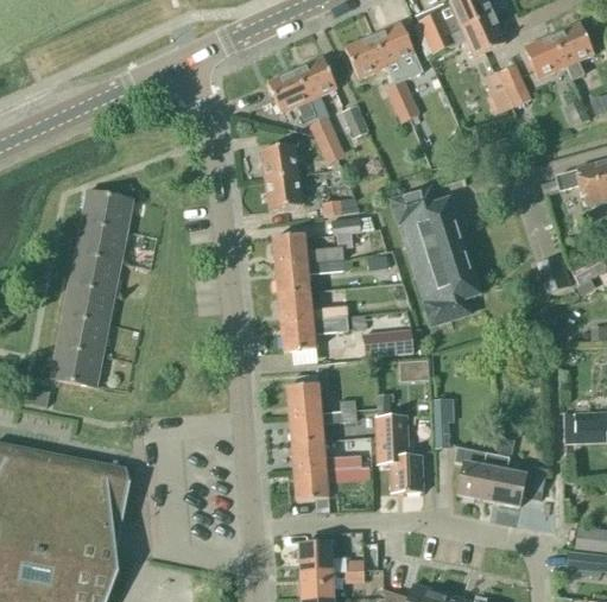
[(493,13),(487,0),(449,0),(456,16),(444,21),(441,12),(419,21),(434,51),(449,44),(444,35),(493,13)]
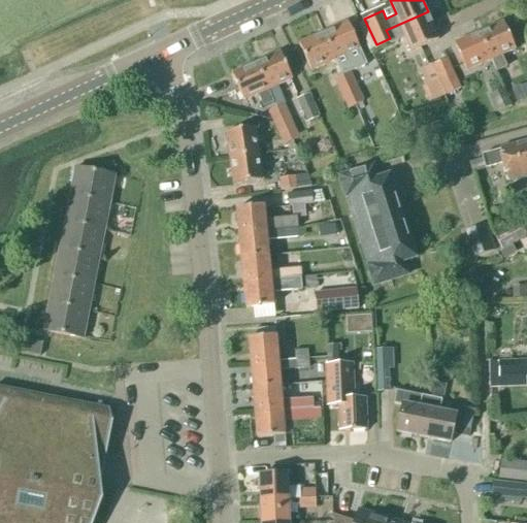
[(390,38),(391,40),(405,34),(412,47),(439,35),(428,11),(386,30),(390,38)]
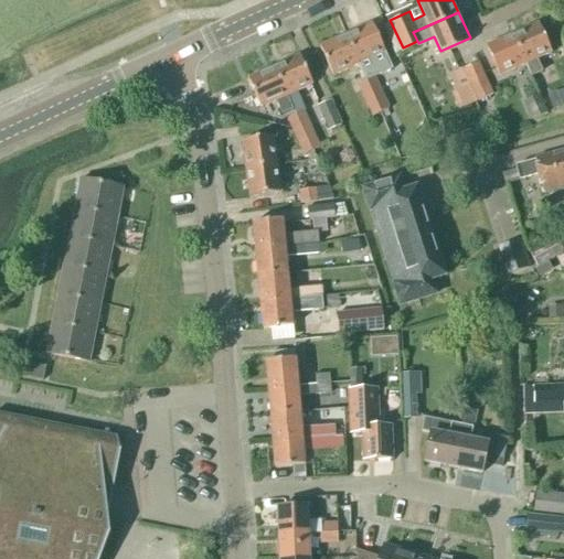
[(366,77),(375,73),(378,72),(370,56),(386,49),(373,19),(347,31),(360,61),(366,77)]
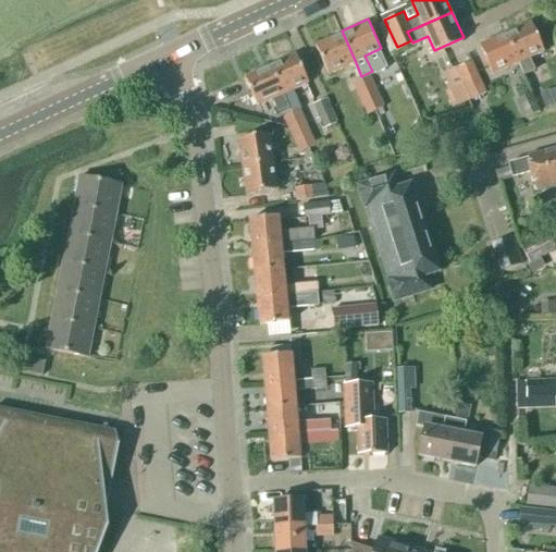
[(506,31),(519,60),(544,49),(531,20),(506,31)]
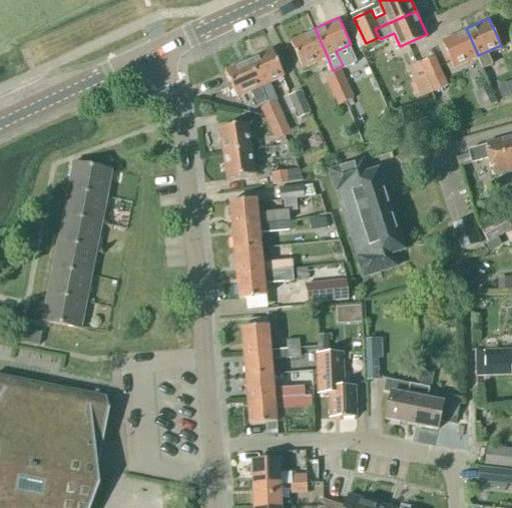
[(303,66),(327,55),(315,28),(291,39),(303,66)]
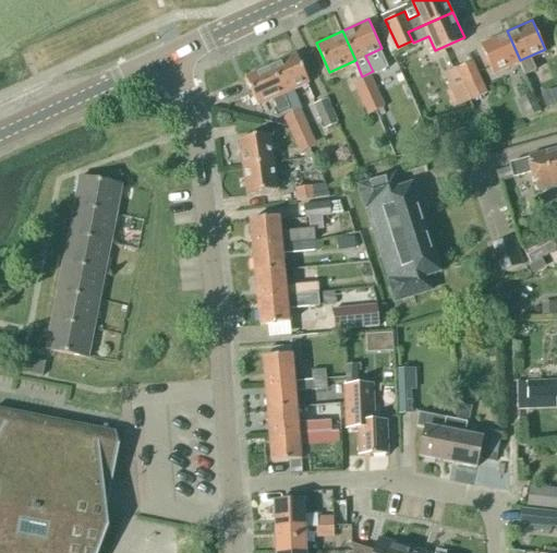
[(495,72),(520,60),(507,31),(482,43),(495,72)]
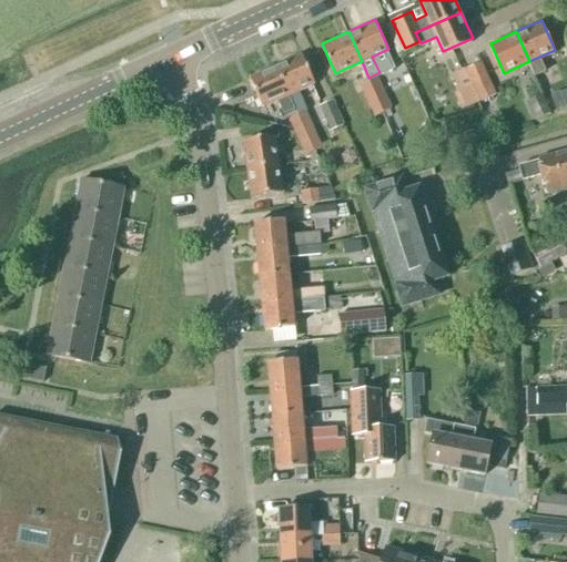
[(473,82),(489,74),(478,49),(462,57),(465,65),(452,71),(459,88),(473,82)]
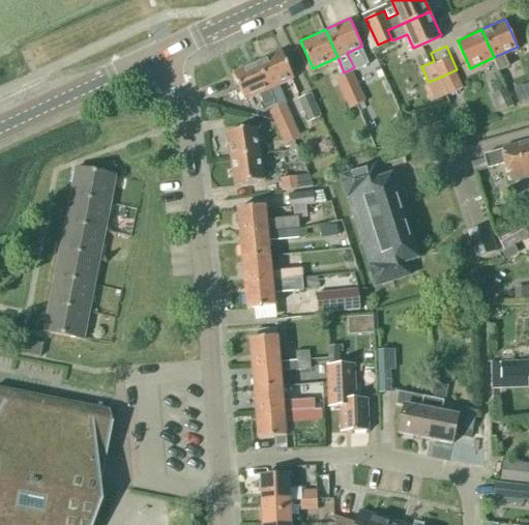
[(277,105),(285,101),(287,100),(280,83),(294,77),(282,49),(257,59),(269,87),(277,105)]
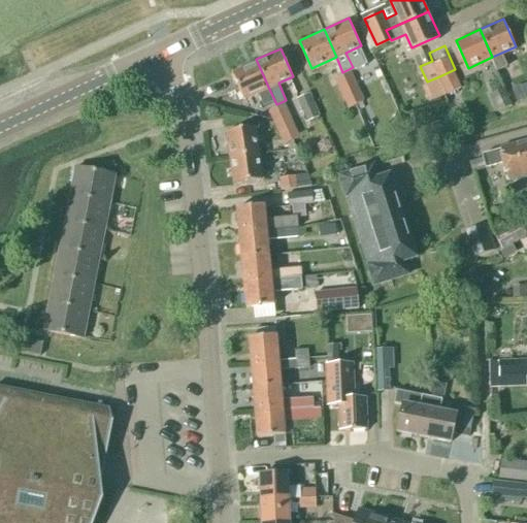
[(232,70),(244,98),(268,87),(256,59),(232,70)]
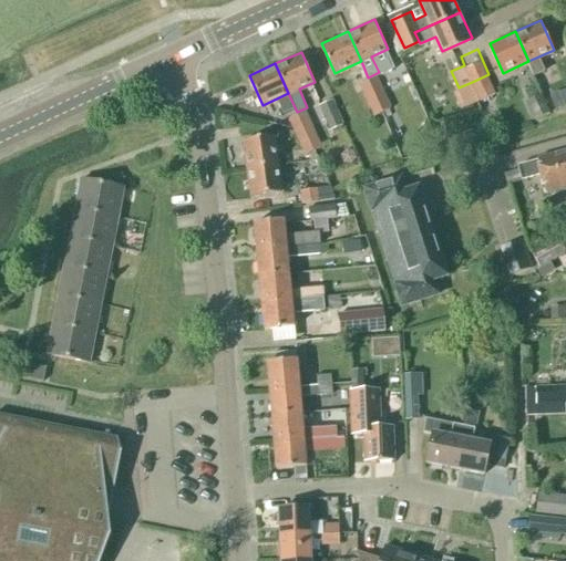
[(360,81),(368,96),(383,90),(377,73),(368,78),(360,81)]
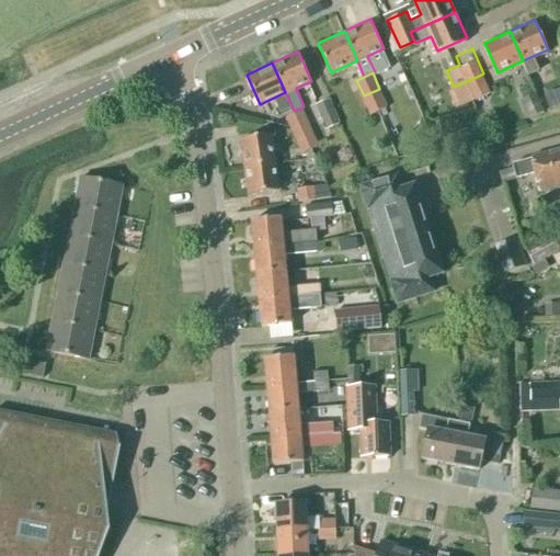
[(483,74),(467,81),(473,97),(491,89),(483,74)]
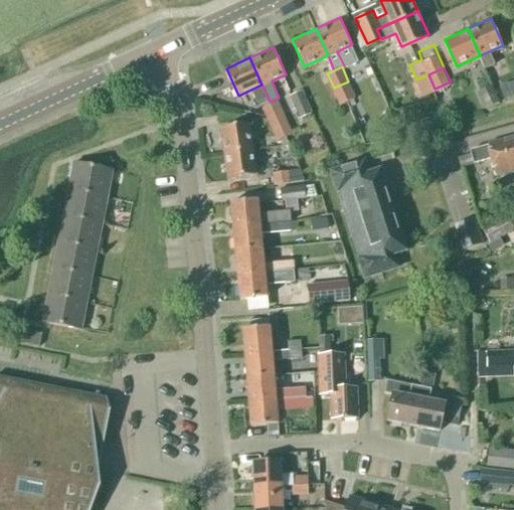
[(416,79),(413,80),(419,96),(435,89),(429,74),(416,79)]
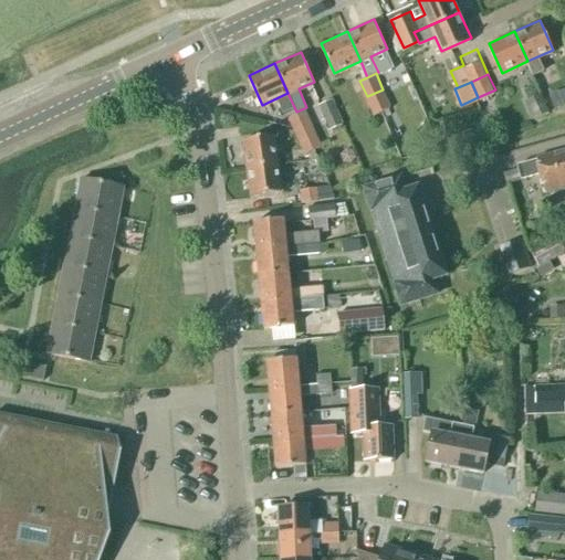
[(374,113),(390,105),(383,90),(367,96),(374,113)]
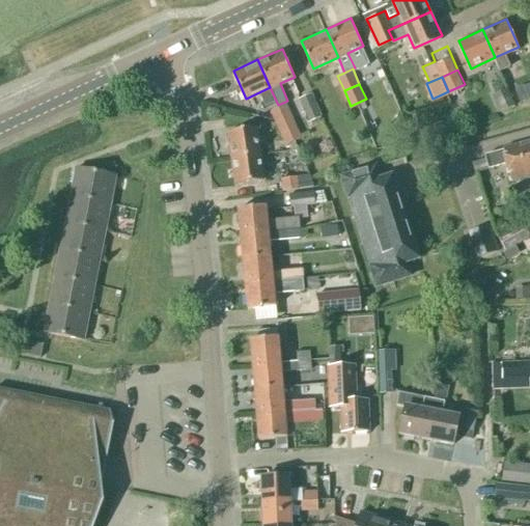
[(501,109),(515,103),(508,85),(494,91),(501,109)]
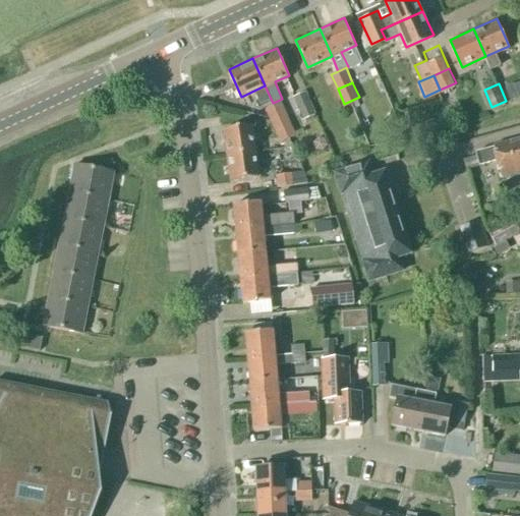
[(303,117),(315,111),(306,88),(294,94),(303,117)]
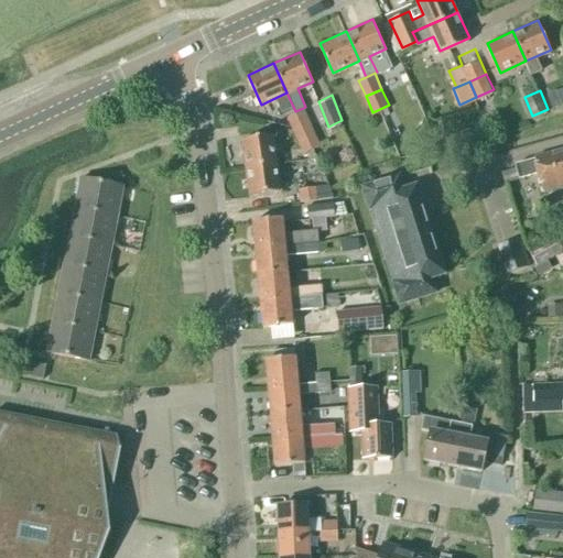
[(288,115),(293,127),(309,119),(303,108),(295,111),(288,115)]
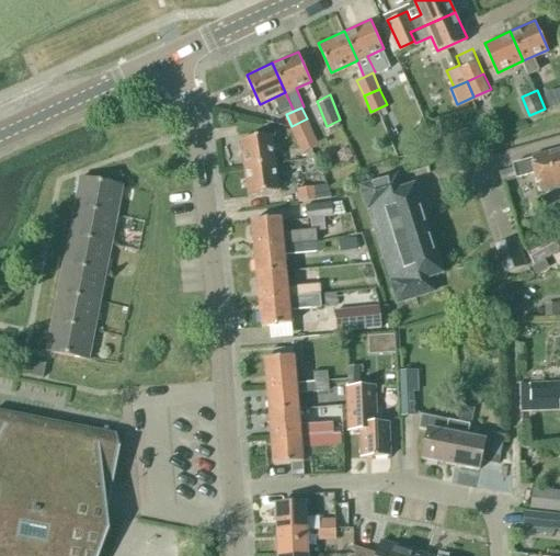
[(312,131),(307,118),(292,126),(297,138),(312,131)]
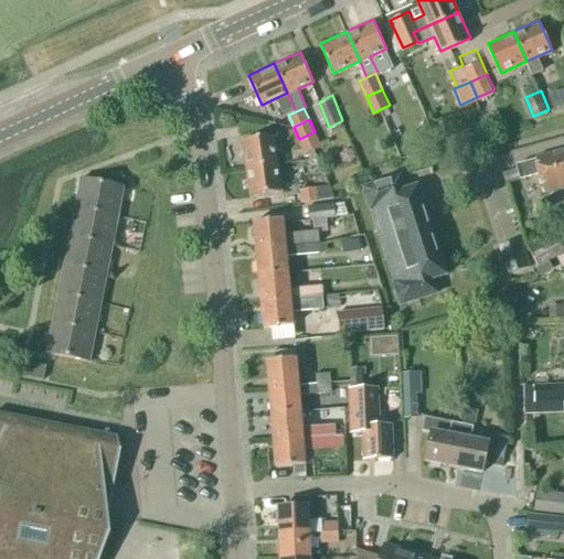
[(320,143),(315,131),(299,139),(305,151),(320,143)]
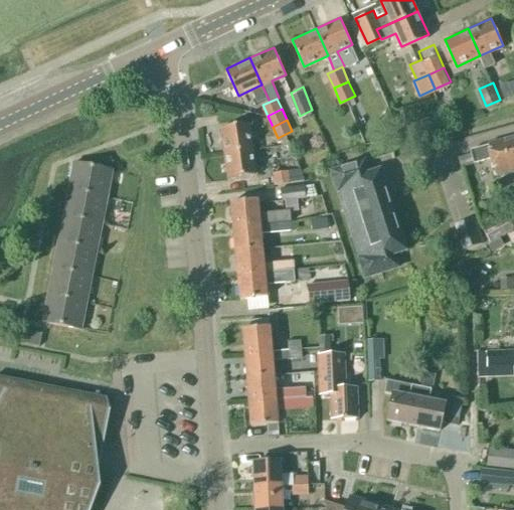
[(224,150),(253,147),(250,122),(220,126),(224,150)]
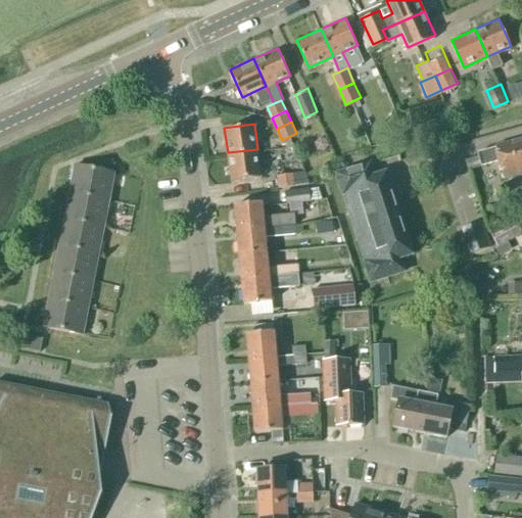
[(521,138),(478,151),(479,154),(481,162),(481,163),(482,163),(500,158),(504,173),(512,171),(515,183),(521,180),(521,138)]
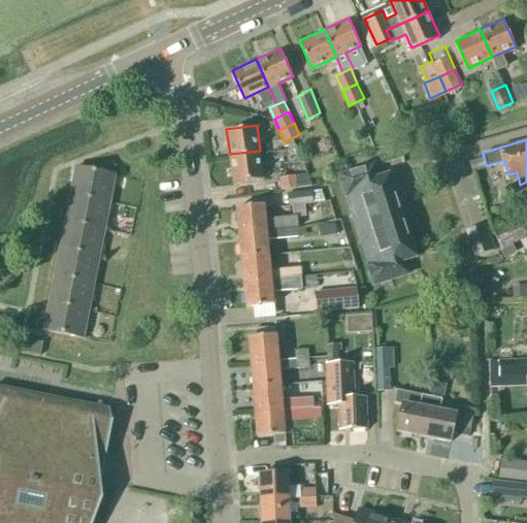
[(260,151),(230,154),(233,181),(264,176),(261,158),(267,158),(266,150),(260,151)]
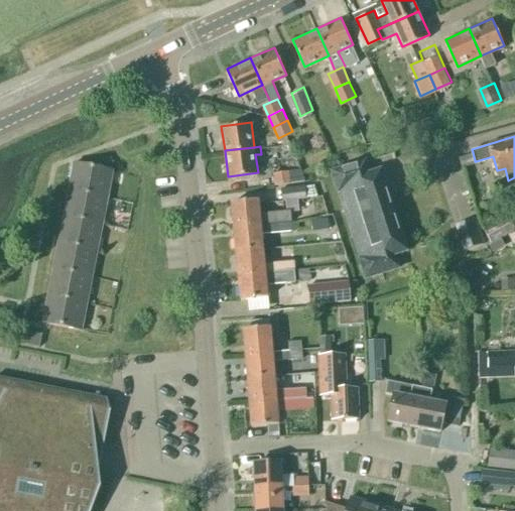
[(473,152),(460,155),(463,164),(464,164),(475,161),(475,160),(473,152)]
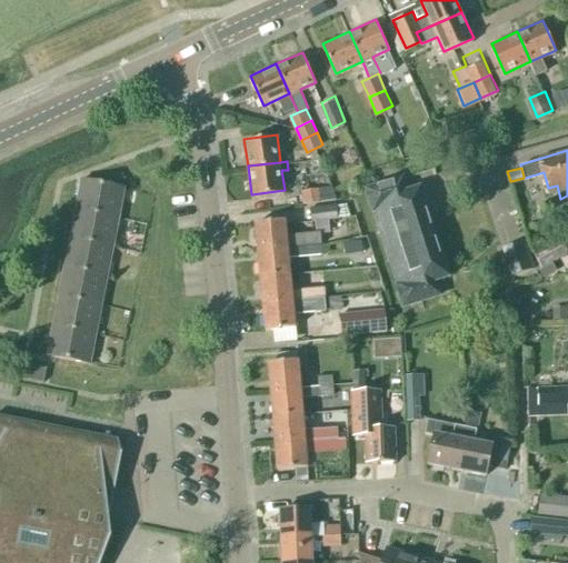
[(407,190),(401,174),(368,186),(405,301),(440,290),(436,278),(448,273),(420,186),(407,190)]
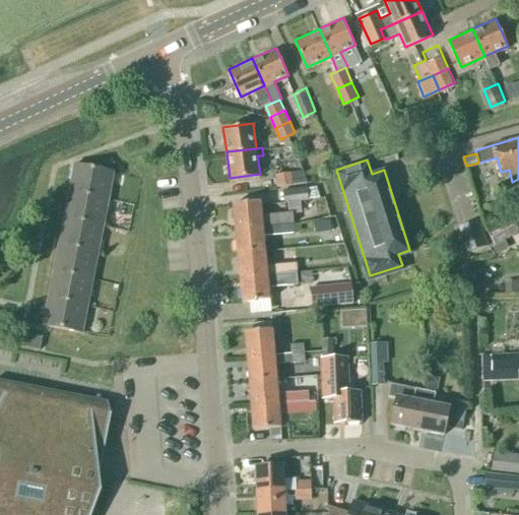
[(308,180),(300,161),(293,164),(285,165),(286,171),(293,170),(295,182),(308,180)]
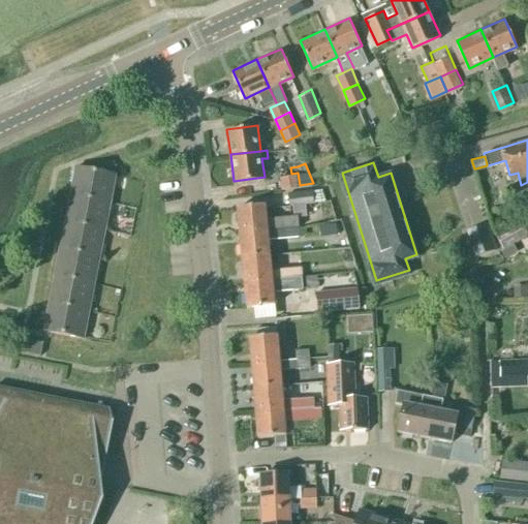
[(70,192),(111,201),(116,173),(75,164),(70,192)]
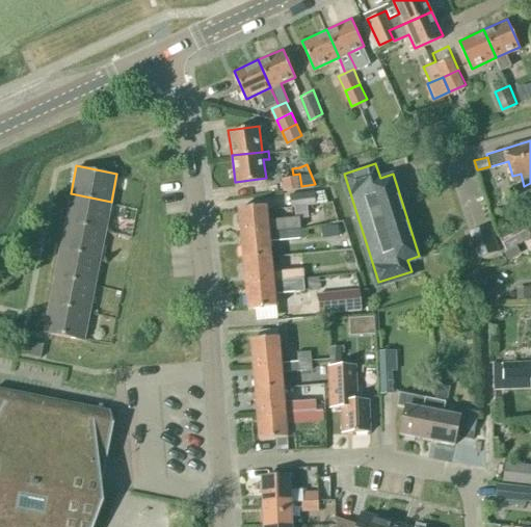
[(285,188),(299,186),(298,174),(283,176),(285,188)]
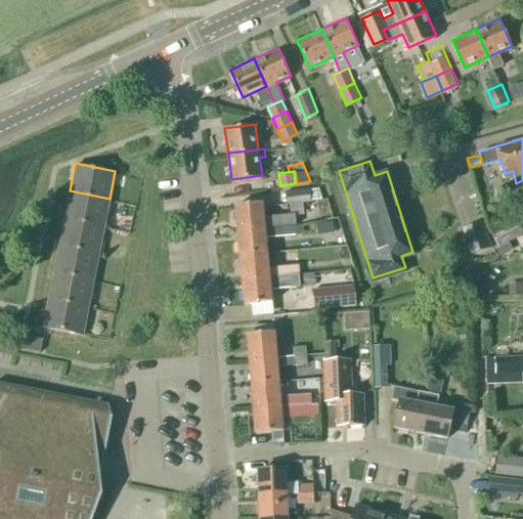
[(288,202),(311,199),(309,185),(286,189),(288,202)]
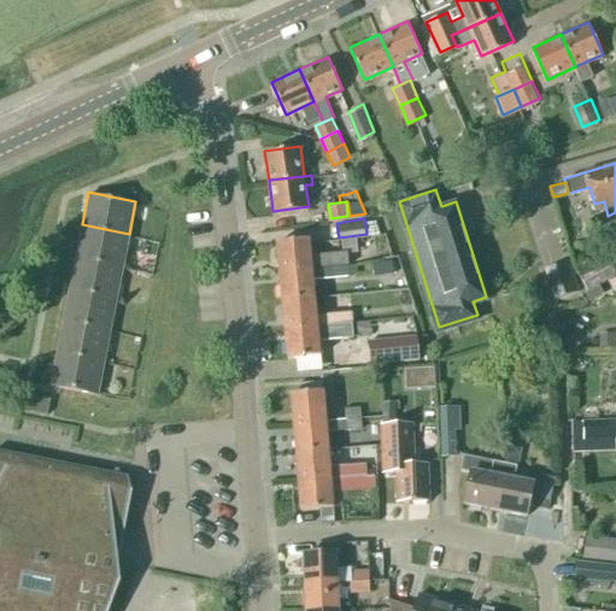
[(129,234),(82,224),(76,256),(123,265),(129,234)]
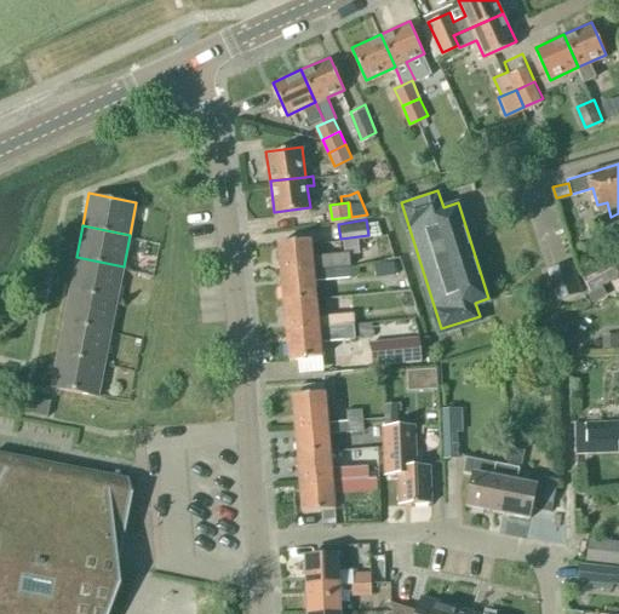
[(311,239),(278,241),(281,270),(314,268),(333,265),(333,254),(313,257),(311,239)]
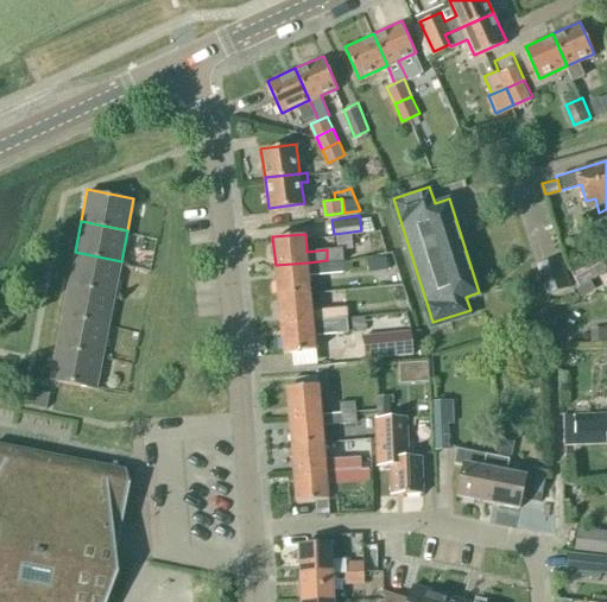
[(606,247),(599,251),(599,249),(570,264),(580,283),(606,268),(606,265),(602,257),(606,253),(606,247)]
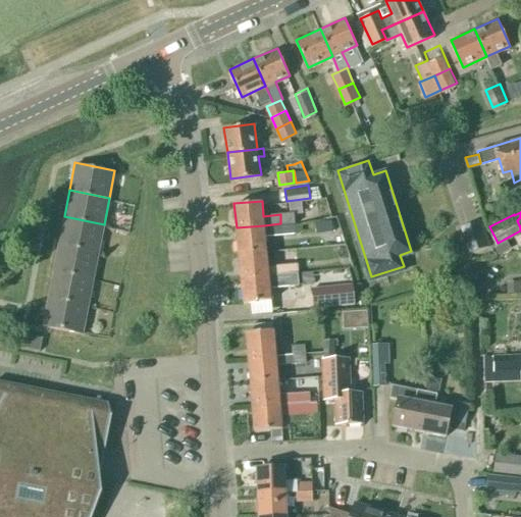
[(280,214),(280,223),(293,222),(293,213),(280,214)]
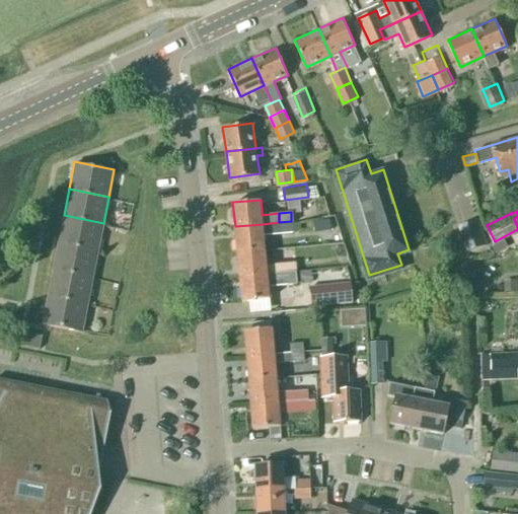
[(64,215),(59,241),(98,249),(103,223),(64,215)]
